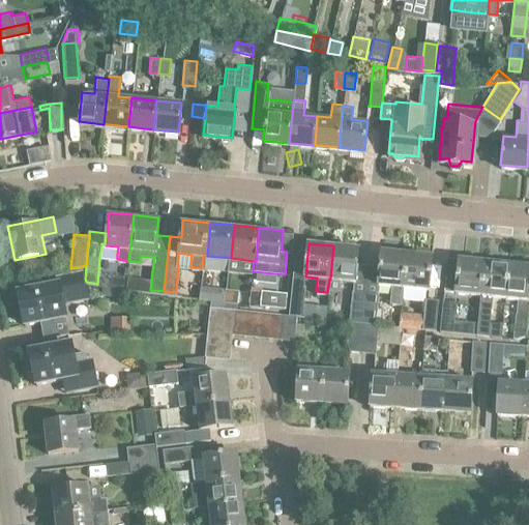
[(358,248),(333,245),(330,279),(355,281),(358,248)]
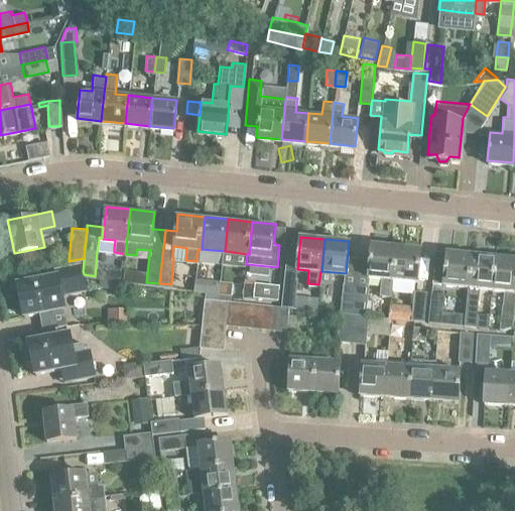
[(370,257),(368,276),(380,277),(379,293),(390,294),(391,278),(393,278),(396,246),(371,244),(370,257)]
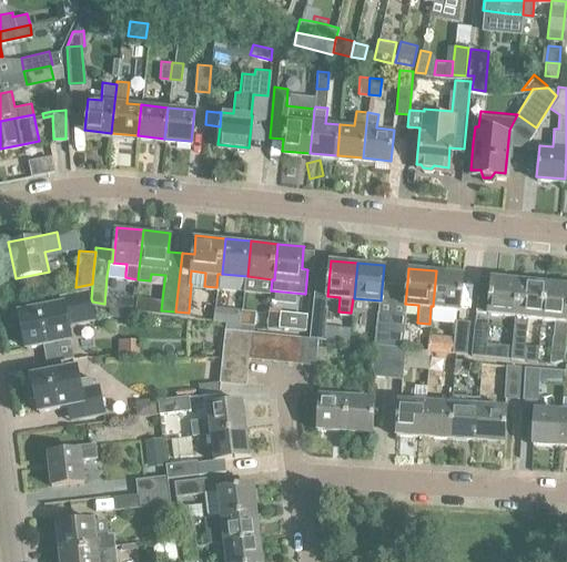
[(436,271),(433,306),(461,309),(464,273),(436,271)]
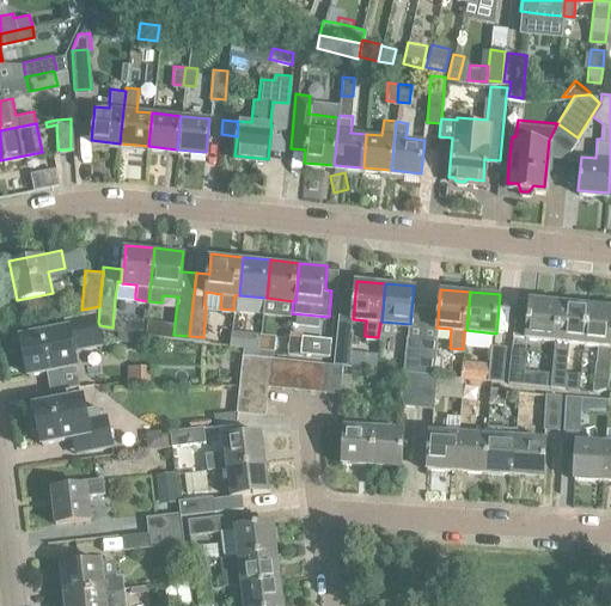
[(513,318),(512,336),(526,337),(554,340),(557,300),(530,298),(530,300),(527,319),(513,318)]
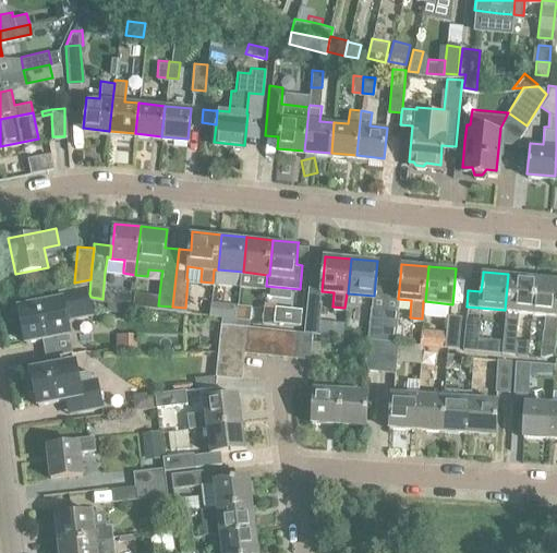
[(508,274),(505,310),(506,310),(518,311),(533,312),(535,277),(509,275),(508,274)]
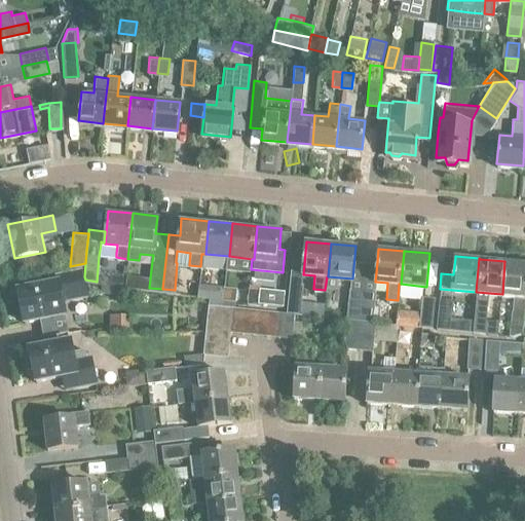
[(524,262),(504,261),(502,294),(513,295),(514,295),(513,308),(512,308),(510,326),(522,327),(524,299),(524,262)]
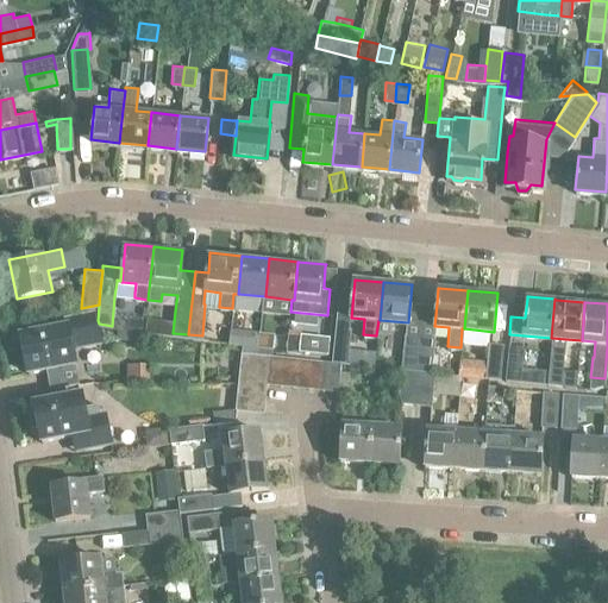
[(67,324),(20,333),(27,371),(45,368),(49,388),(79,382),(71,347),(101,341),(99,324),(98,320),(95,309),(64,315),(67,324)]
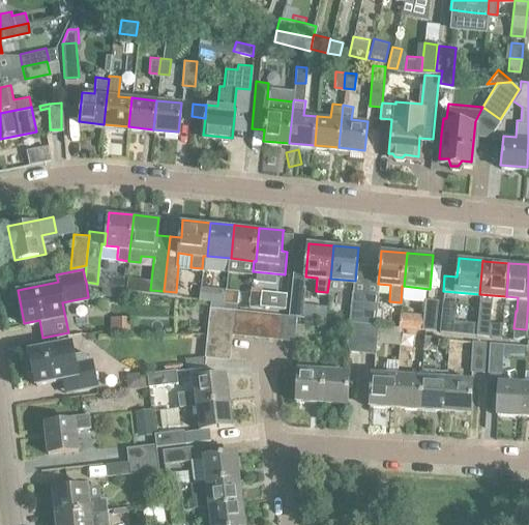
[(291,283),(288,313),(296,314),(301,314),(304,284),(291,283)]
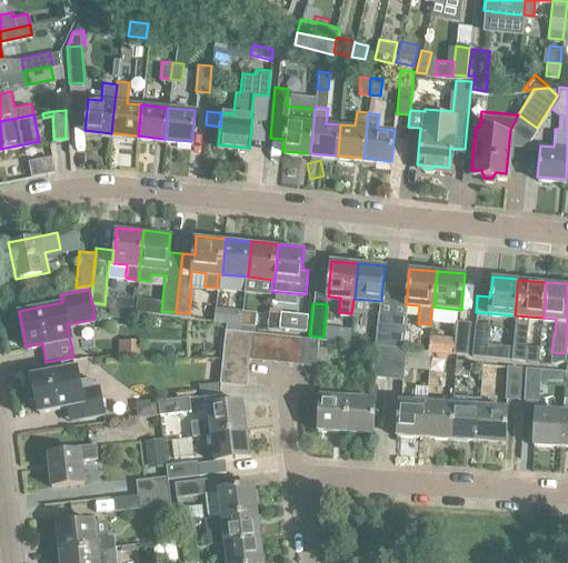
[(222,320),(223,305),(216,304),(215,319),(222,320)]
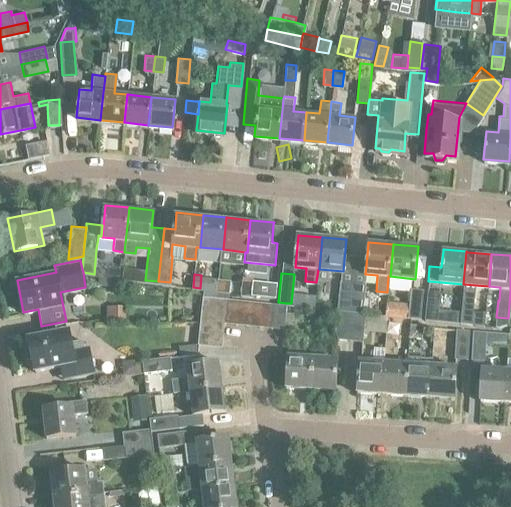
[(220,277),(219,290),(228,291),(230,278),(220,277)]
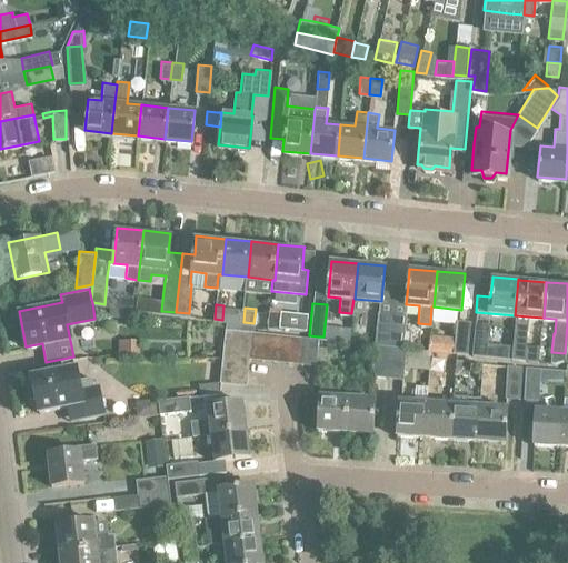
[(392,311),(377,310),(374,342),(377,343),(390,344),(392,311)]
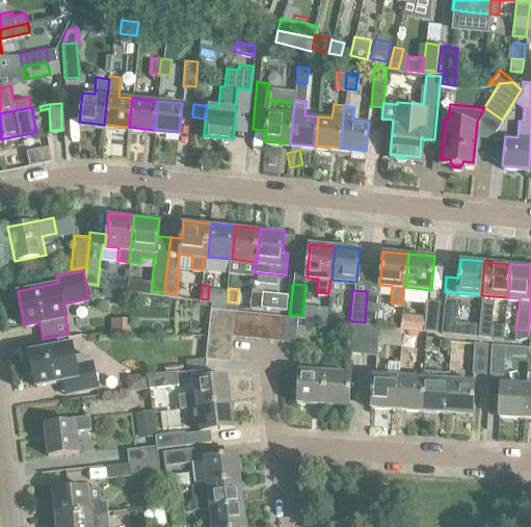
[(288,293),(262,291),(261,306),(286,308),(288,293)]
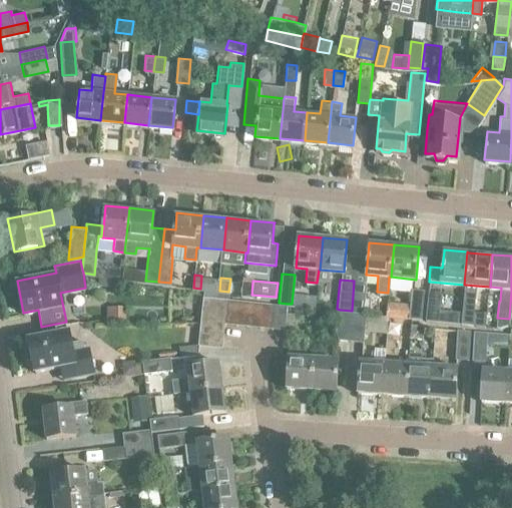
[(366,282),(354,281),(352,311),(353,311),(363,312),(366,282)]
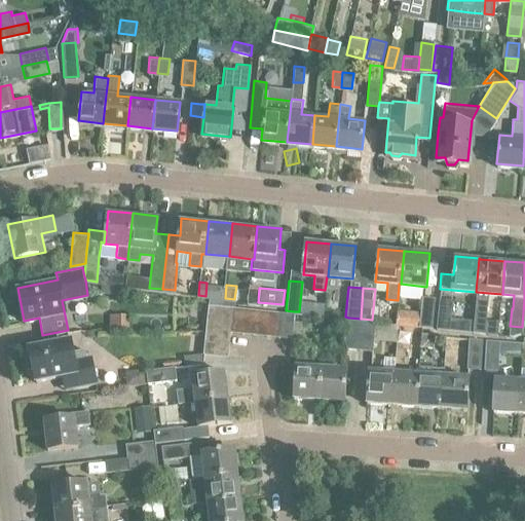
[(476,292),(473,331),(485,332),(486,321),(486,319),(488,293),(477,292),(476,292)]
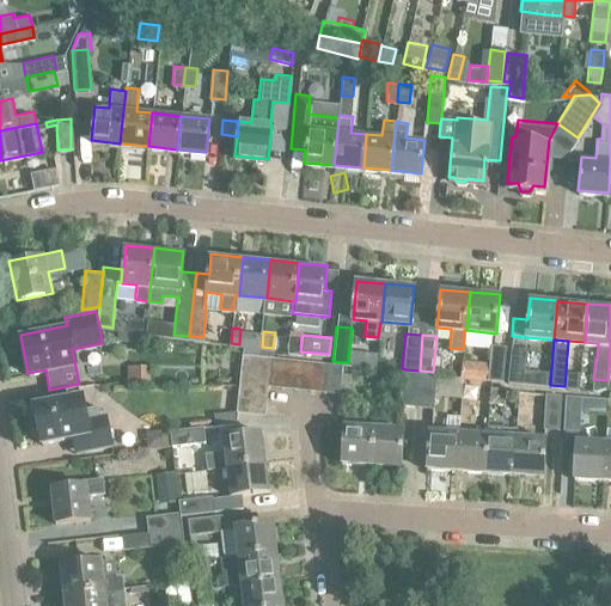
[(487,378),(493,378),(502,379),(506,343),(490,342),(487,378)]
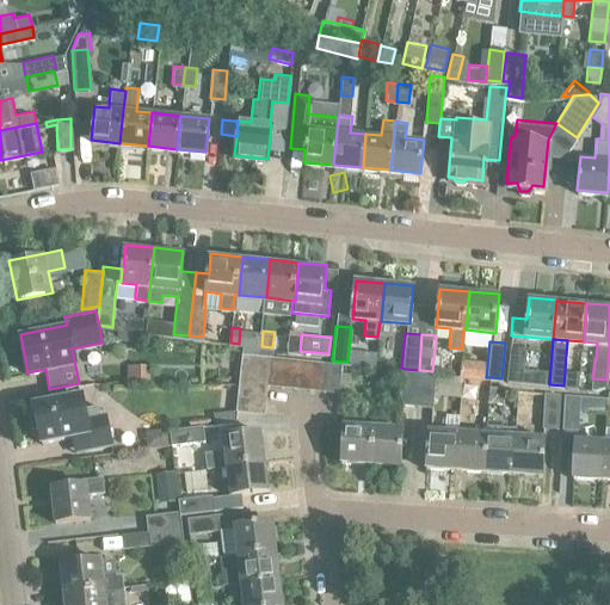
[(510,347),(506,382),(522,383),(523,370),(525,349),(510,347)]
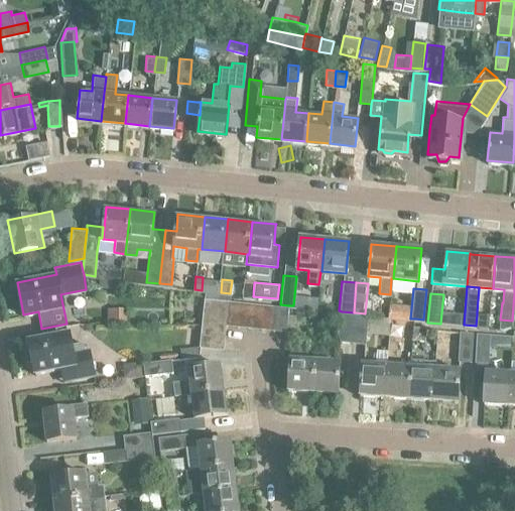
[(204,296),(201,324),(203,324),(203,322),(225,323),(228,298),(204,296)]
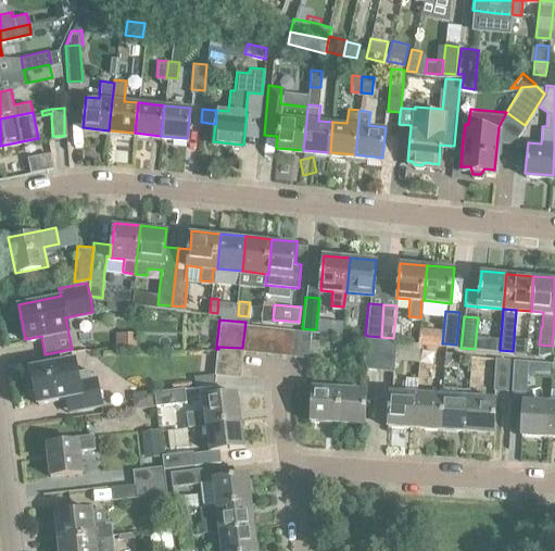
[(246,322),(242,348),(255,350),(259,324),(246,322)]
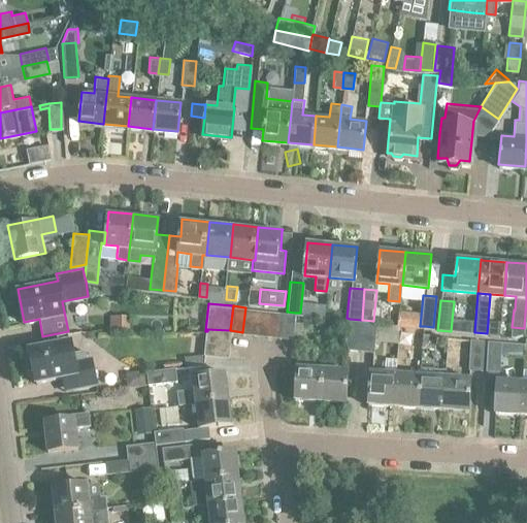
[(258,308),(245,307),(242,332),(255,333),(258,308)]
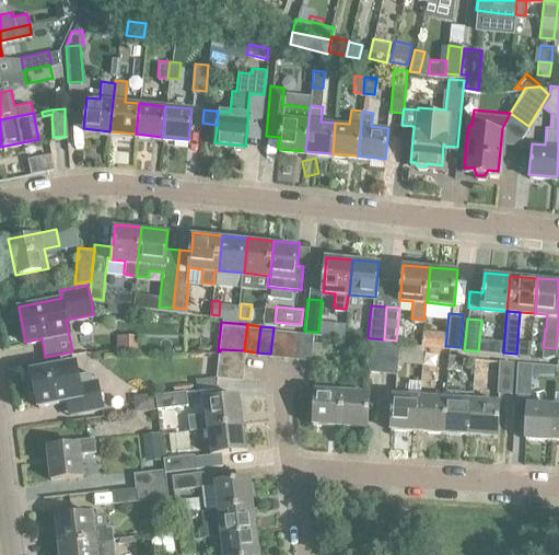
[(287,328),(274,327),(270,354),(283,355),(287,328)]
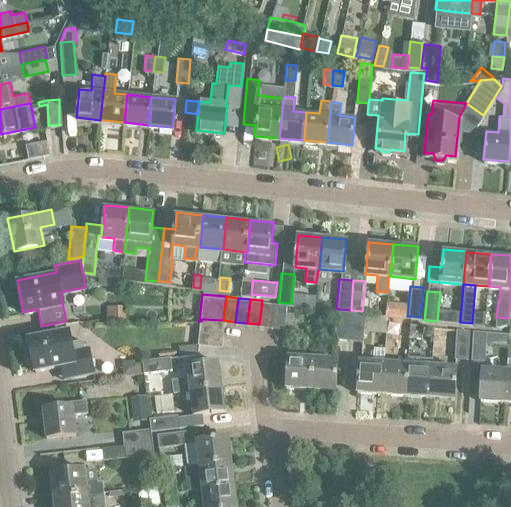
[(274,302),(262,300),(259,324),(271,325),(274,302)]
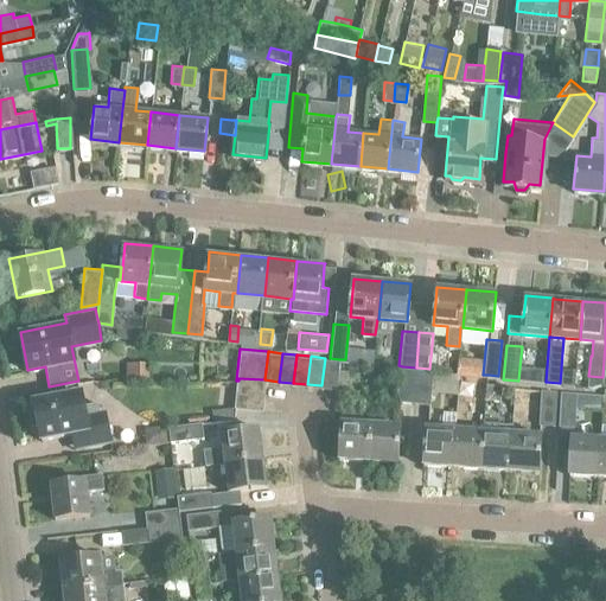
[(330,358),(325,358),(321,385),(336,388),(339,359),(330,358)]
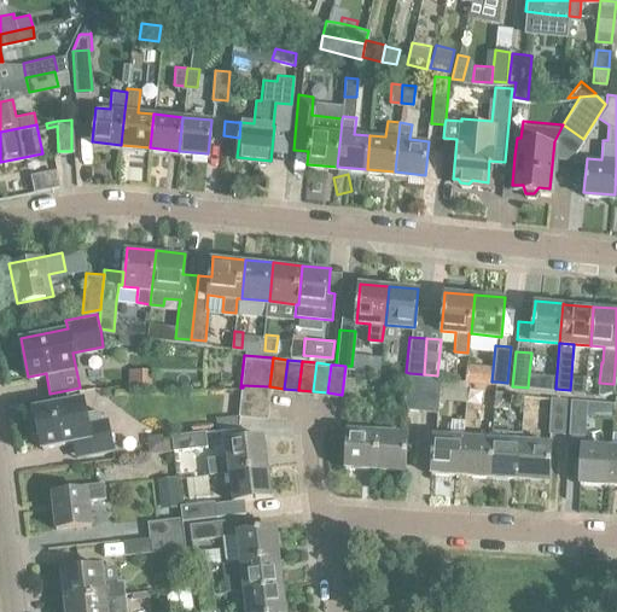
[(152,367),(137,367),(137,385),(152,385),(152,367)]
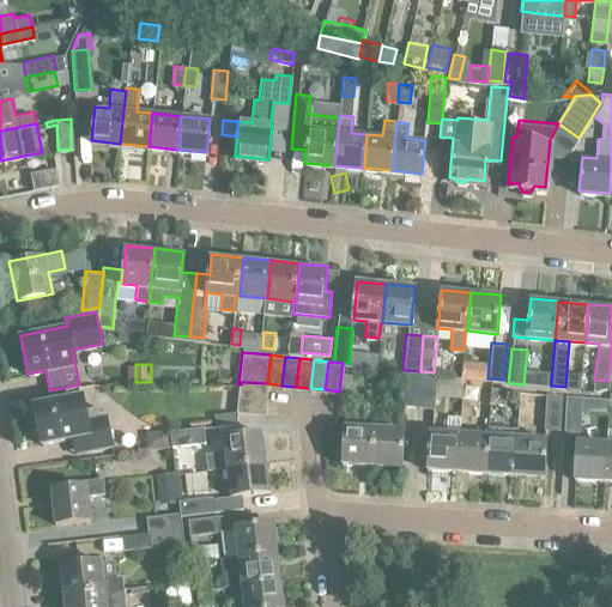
[(420,371),(406,370),(403,402),(419,405),(422,371),(420,371)]
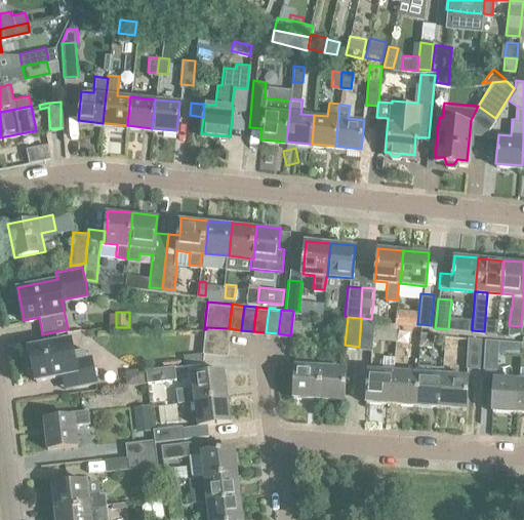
[(371,319),(361,318),(359,347),(371,348),(373,328),(373,326),(374,320),(374,319),(371,319)]
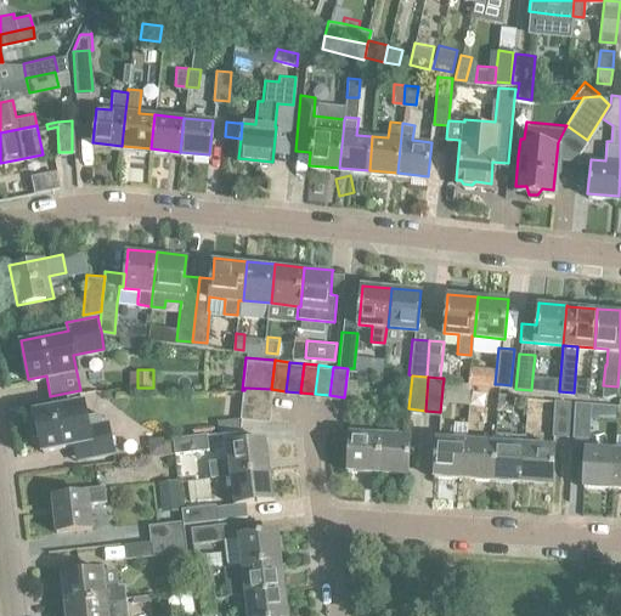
[(442,386),(442,389),(470,391),(472,382),(444,379),(442,386)]
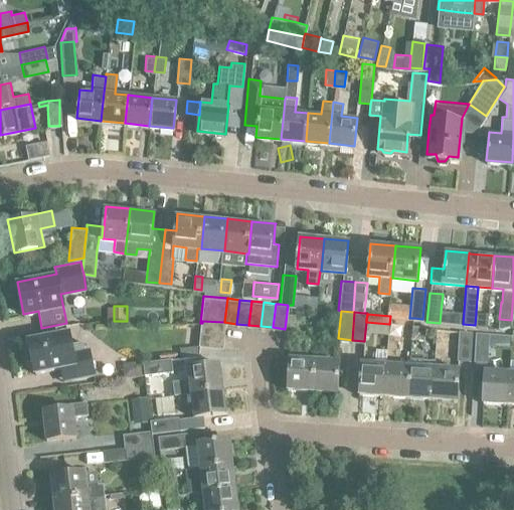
[(202,323),(200,323),(198,344),(222,346),(224,322),(202,321),(202,323)]
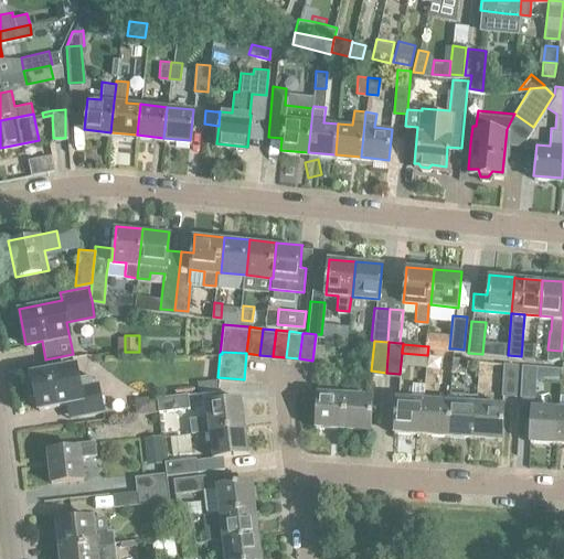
[(454,369),(455,355),(438,353),(437,367),(454,369)]
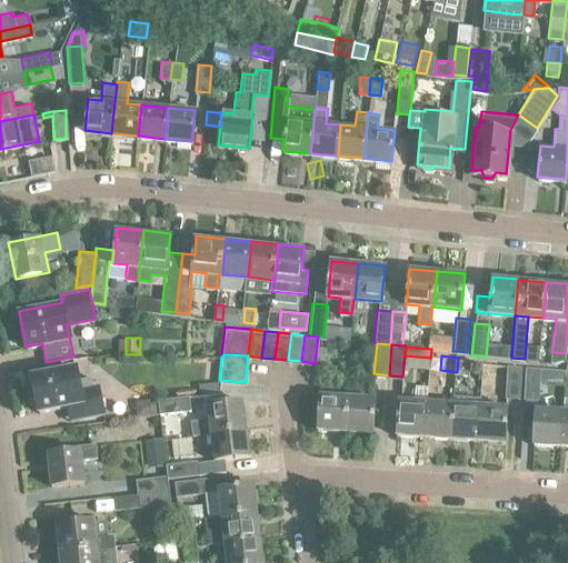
[(458,358),(457,372),(468,373),(469,359),(458,358)]
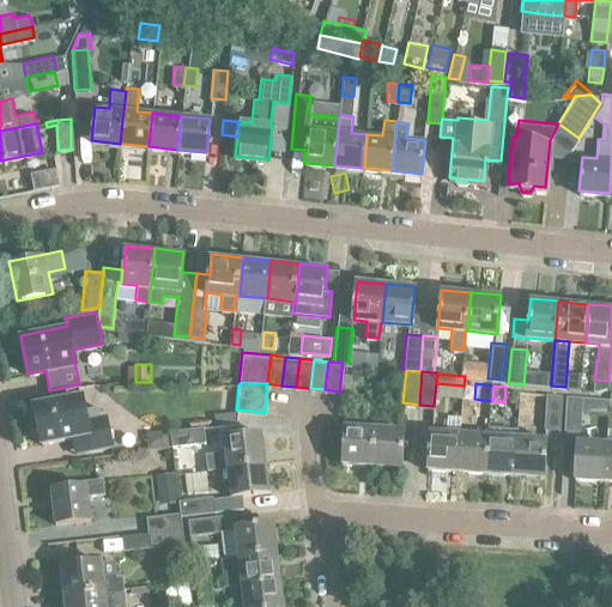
[(35,408),(29,410),(32,429),(38,428),(41,443),(80,435),(84,451),(111,445),(105,411),(100,412),(98,405),(84,407),(80,393),(34,402),(35,408)]
